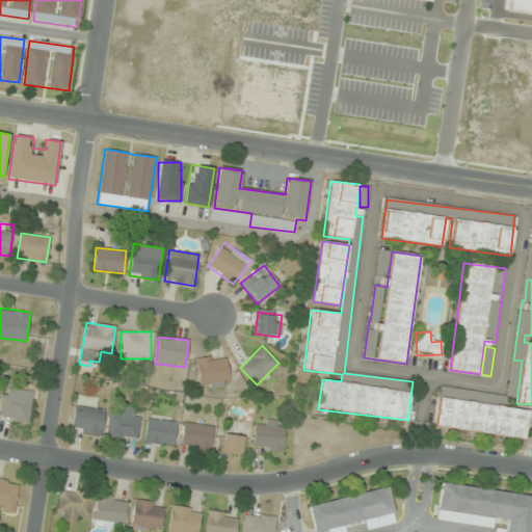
[(230,386),(225,354),(196,358),(201,389),(230,386)]
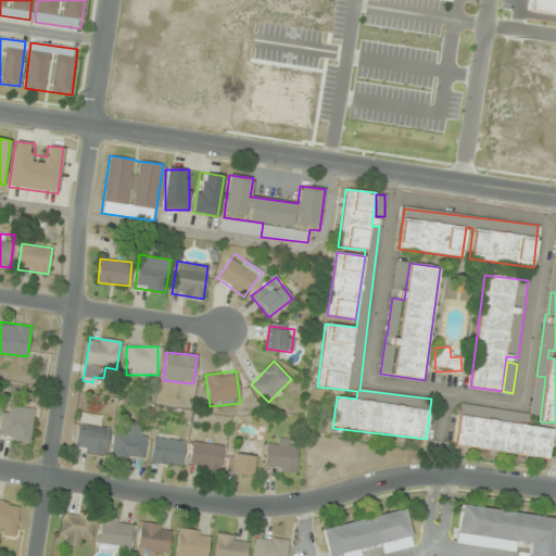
[(548,458),(552,428),(527,425),(528,414),(460,404),(455,446),(548,458)]
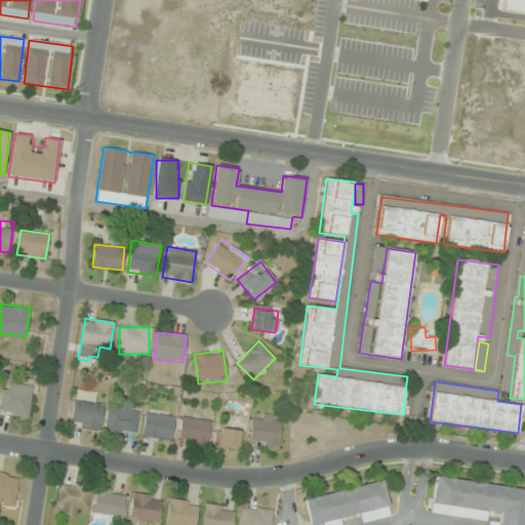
[(0,411),(0,413),(29,417),(33,386),(4,382),(0,411)]
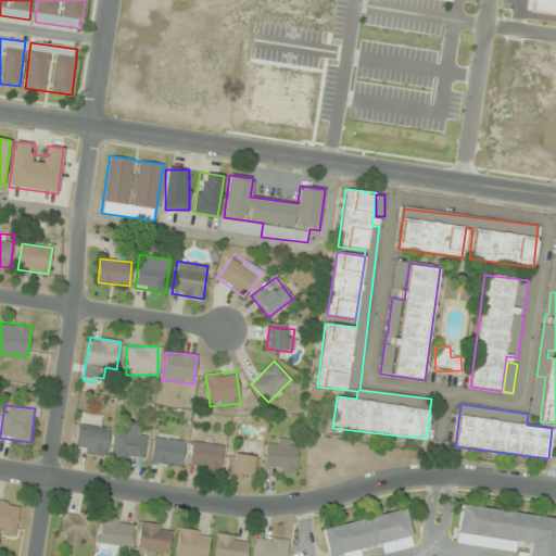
[(109,428),(100,426),(101,416),(80,412),(75,449),(104,454),(109,428)]
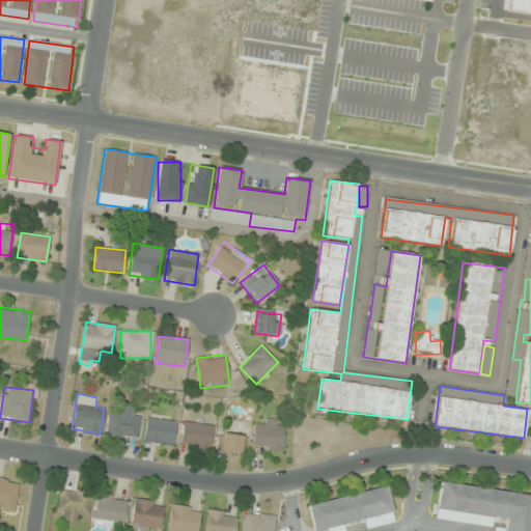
[(108,436),(139,438),(140,414),(133,414),(133,403),(121,402),(120,413),(109,413),(108,436)]
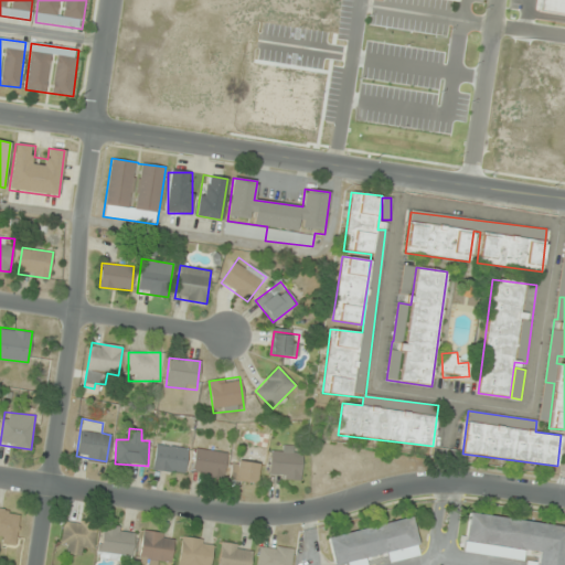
[(153,470),(184,472),(188,447),(156,445),(153,470)]
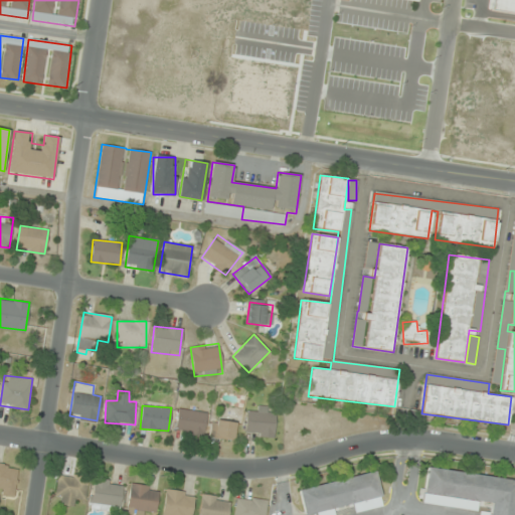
[(275,437),(275,407),(245,407),(245,437),(275,437)]
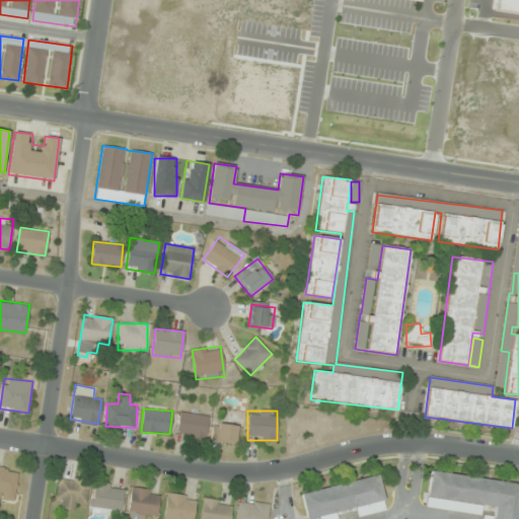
[(205,440),(209,416),(180,412),(176,436),(205,440)]
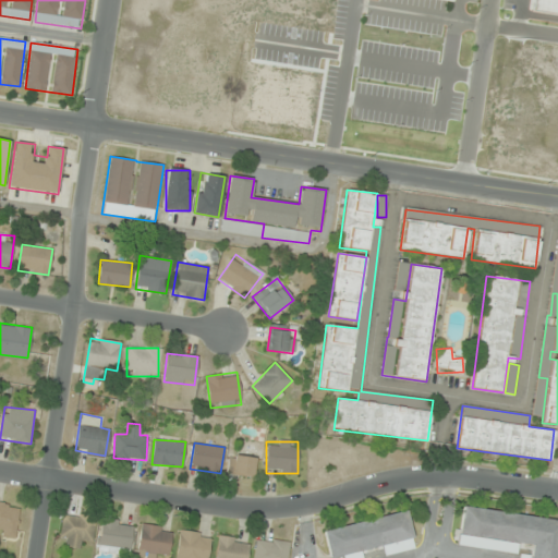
[(227,474),(253,477),(255,458),(230,455),(227,474)]
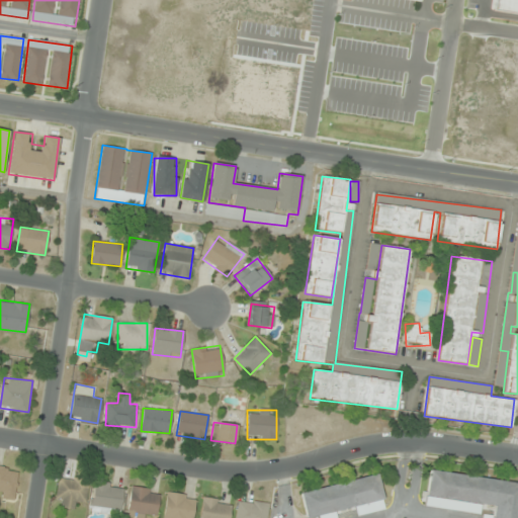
[(0,495),(15,497),(18,468),(0,466),(0,495)]
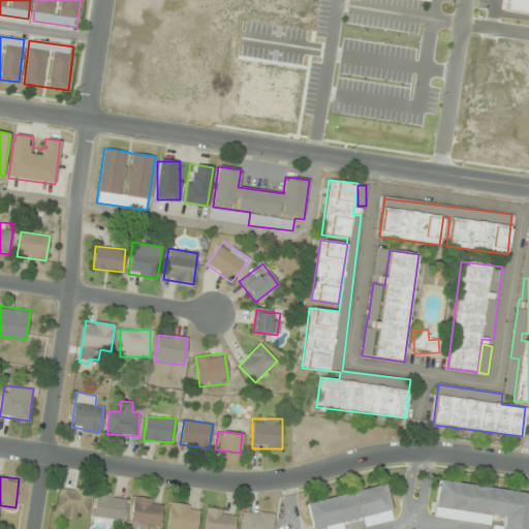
[(527,528),(528,528),(528,492),(439,480),(434,516),(467,521),(468,512),(504,518),(503,527),(494,526),(493,528),(527,528)]
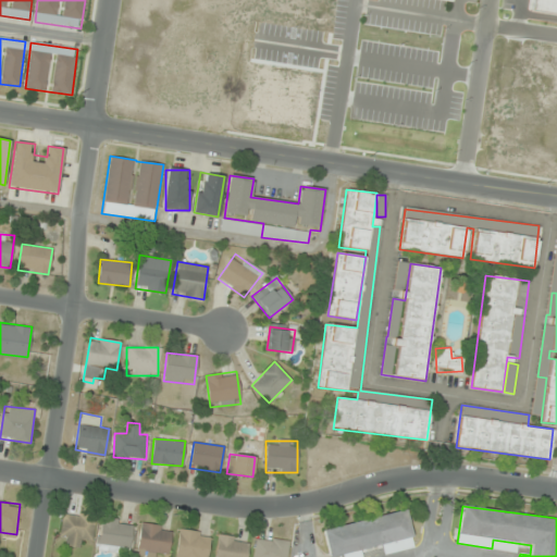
[(384,554),(415,548),(407,511),(323,528),(329,556),(344,554),(344,556),(362,556),(361,548),(382,545),(384,554)]
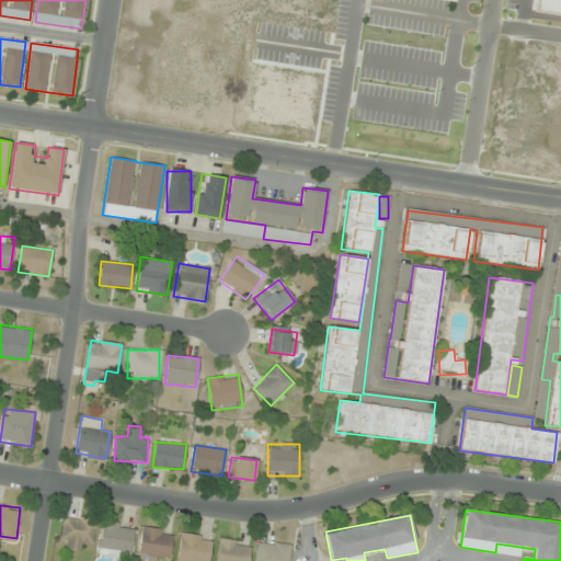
[(95,522),(63,519),(61,540),(68,541),(67,550),(81,550),(82,541),(94,541),(95,522)]
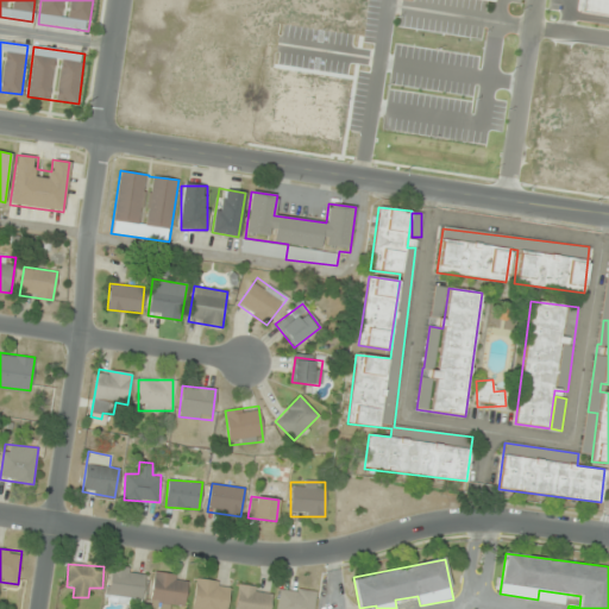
[(140,606),(146,572),(112,566),(106,600),(140,606)]
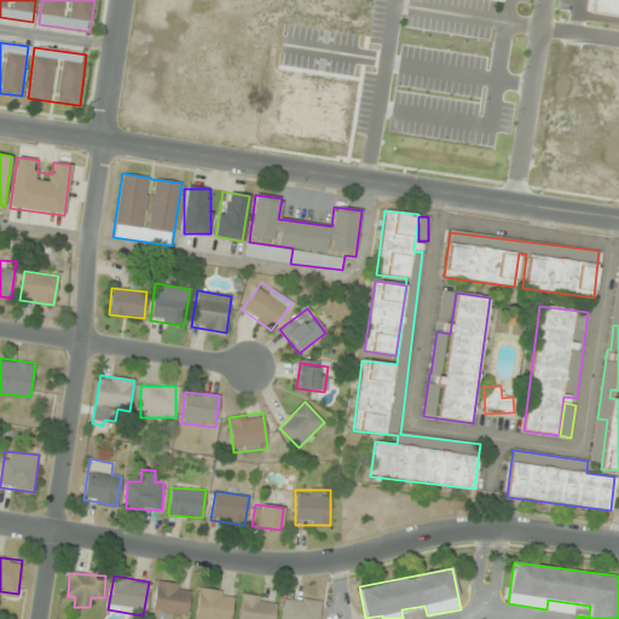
[(173,618),(185,618),(190,586),(158,582),(152,615),(173,618)]
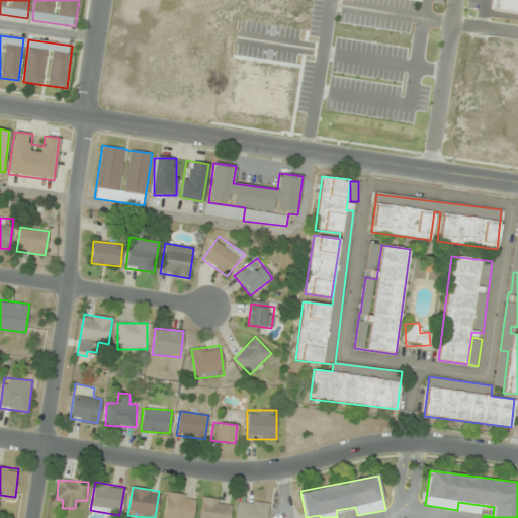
[(163,517),(192,517),(194,496),(167,493),(163,517)]
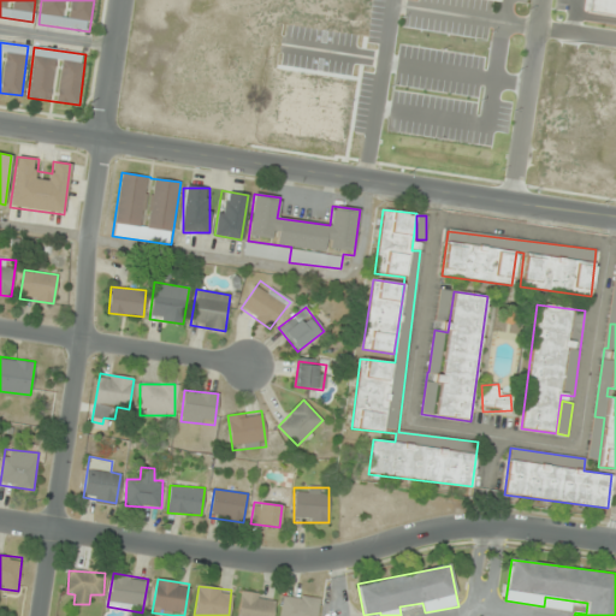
[(272,615),(274,596),(242,592),(238,615),(272,615)]
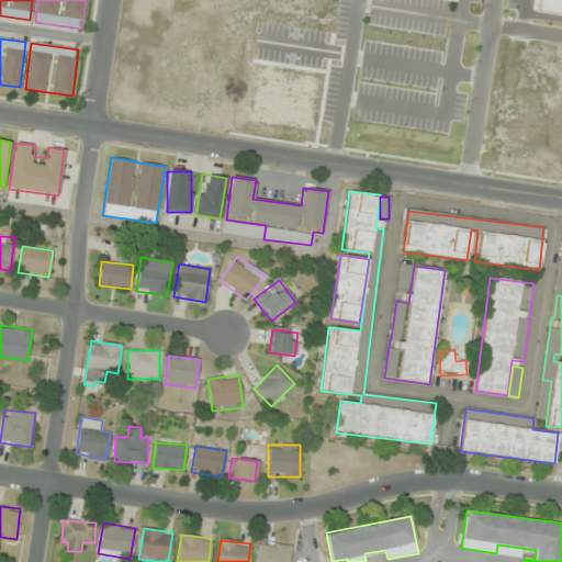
[(289,561),(292,546),(259,541),(256,561),(289,561)]
